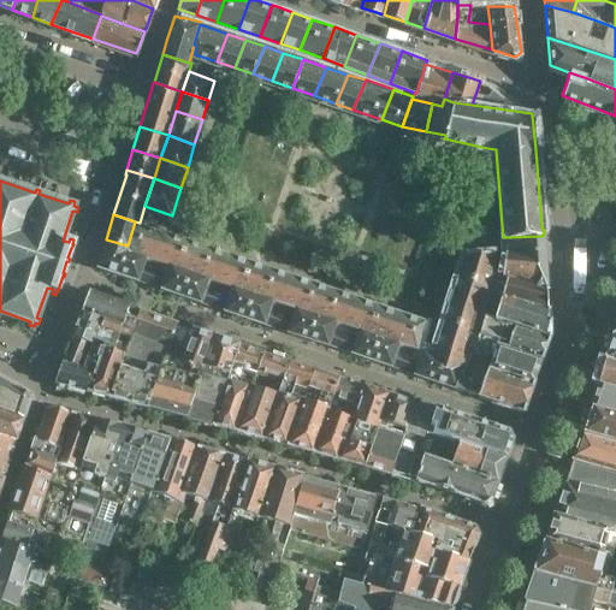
[(160,258),(170,231),(140,223),(135,221),(128,246),(155,256),(160,258)]
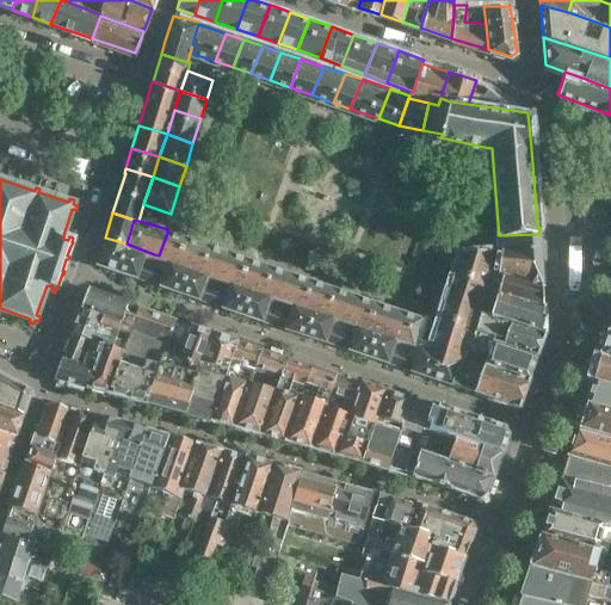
[(159,255),(181,263),(191,236),(168,229),(159,255)]
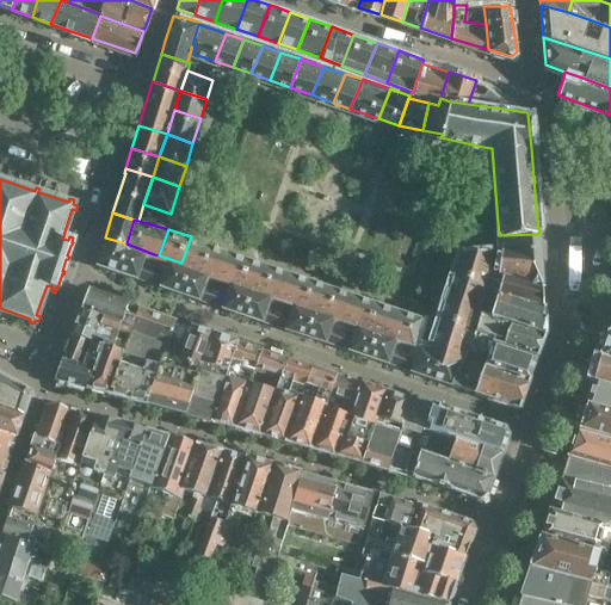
[(501,248),(500,249),(494,248),(491,260),(500,261),(499,271),(503,272),(542,282),(539,245),(541,245),(541,244),(541,241),(539,241),(538,234),(501,235),(501,248)]
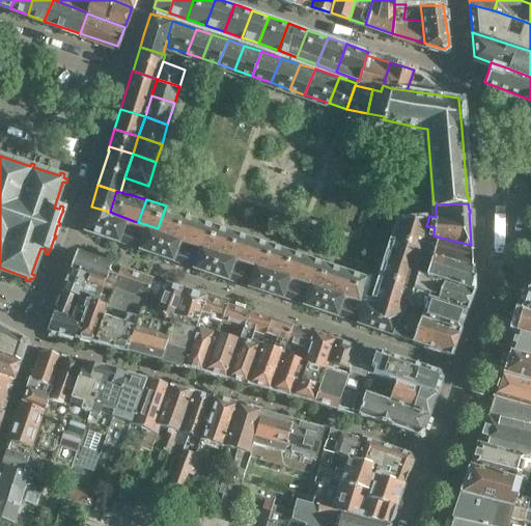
[(166,231),(176,233),(184,212),(166,205),(158,228),(166,231)]
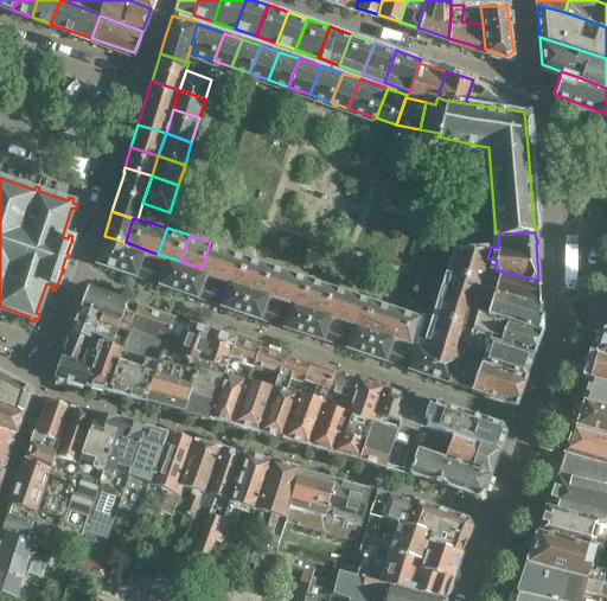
[(126,242),(104,236),(96,261),(116,267),(126,242)]
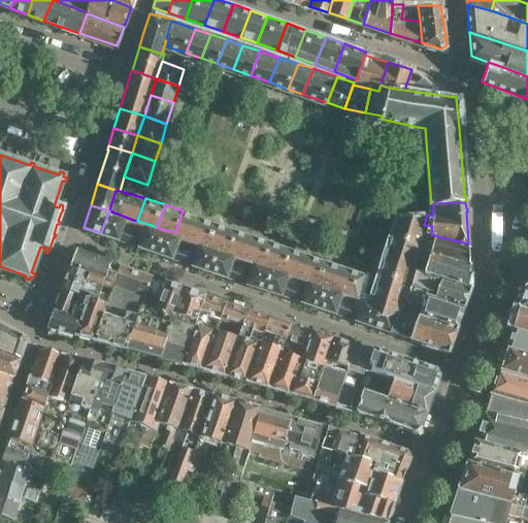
[(133,220),(109,210),(101,232),(119,238),(119,237),(123,226),(130,228),(133,220)]
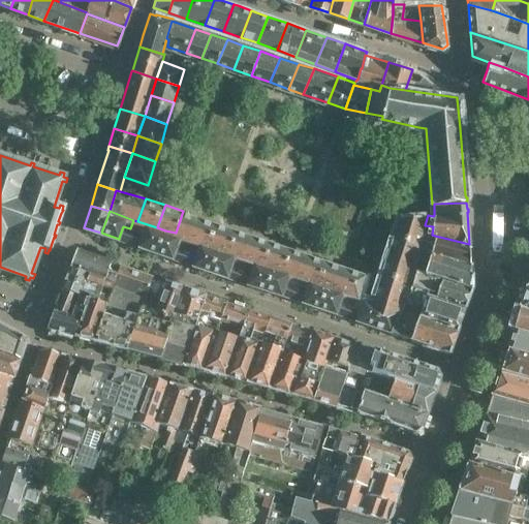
[(191,239),(193,239),(200,217),(183,211),(176,233),(191,239)]
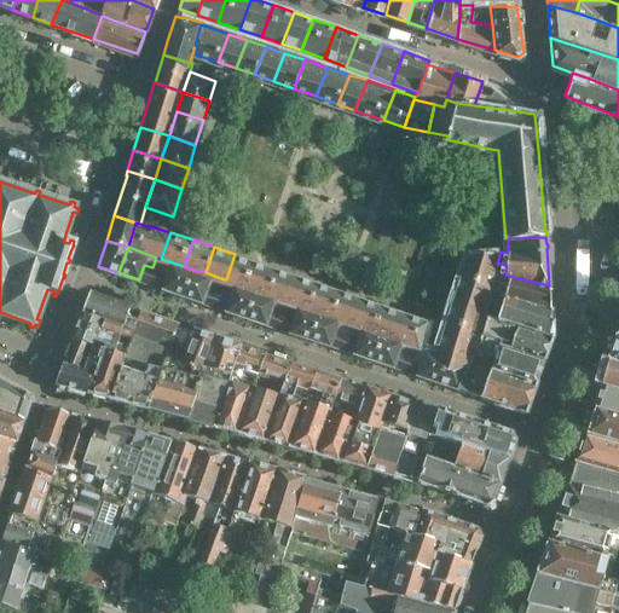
[(501,252),(464,254),(460,272),(492,279),(501,252)]
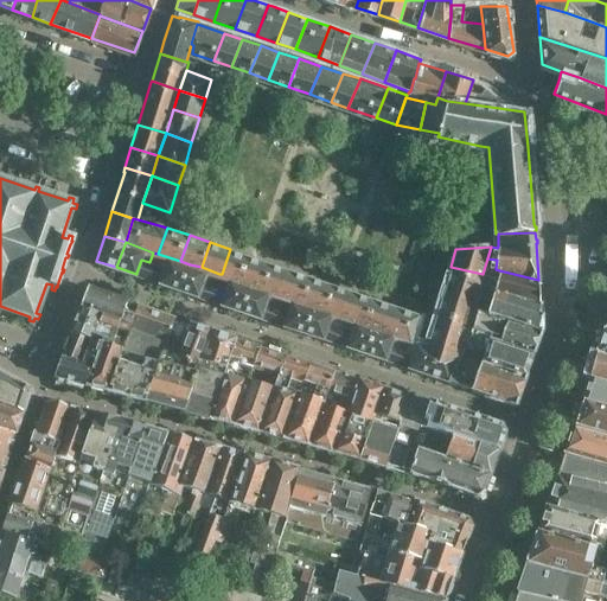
[(222,274),(242,281),(250,255),(230,249),(222,274)]
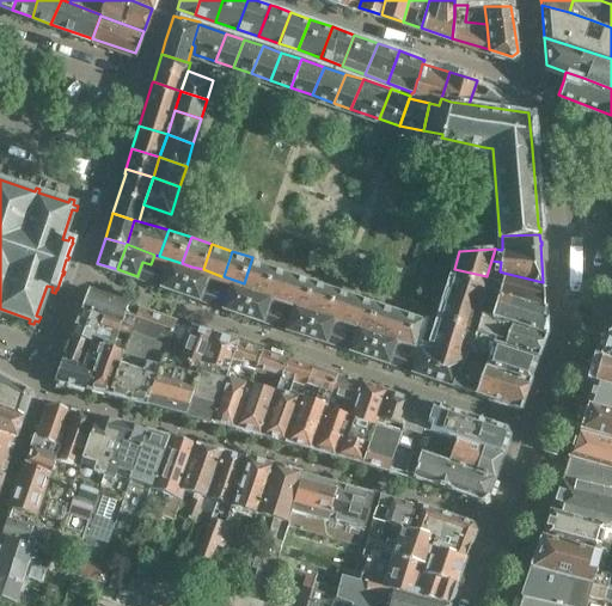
[(182,292),(191,267),(182,263),(159,256),(154,255),(151,264),(142,262),(138,275),(160,282),(160,285),(182,292)]
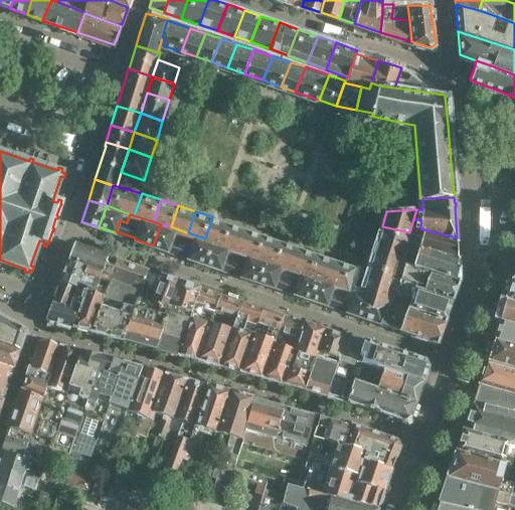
[(212,240),(222,243),(229,222),(212,216),(205,238),(212,240)]
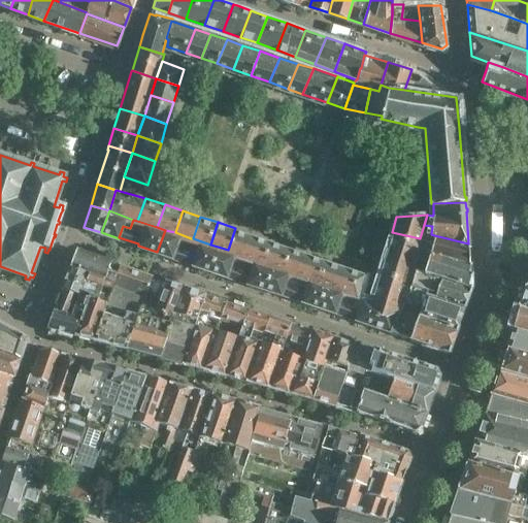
[(228,250),(245,256),(254,234),(235,228),(228,250)]
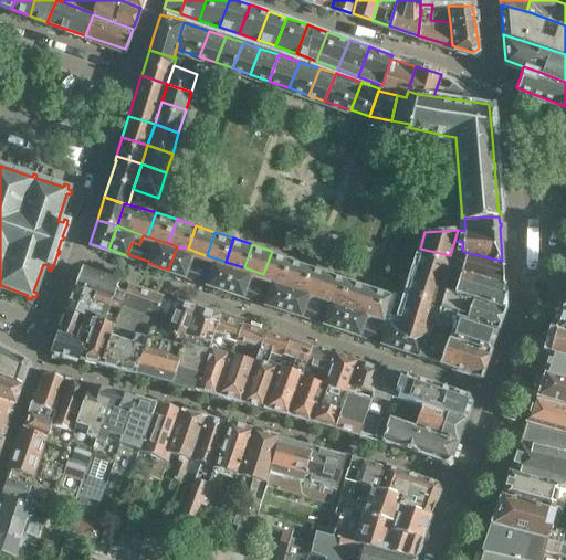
[(197,278),(205,255),(188,249),(177,246),(168,270),(186,275),(186,274),(197,278)]
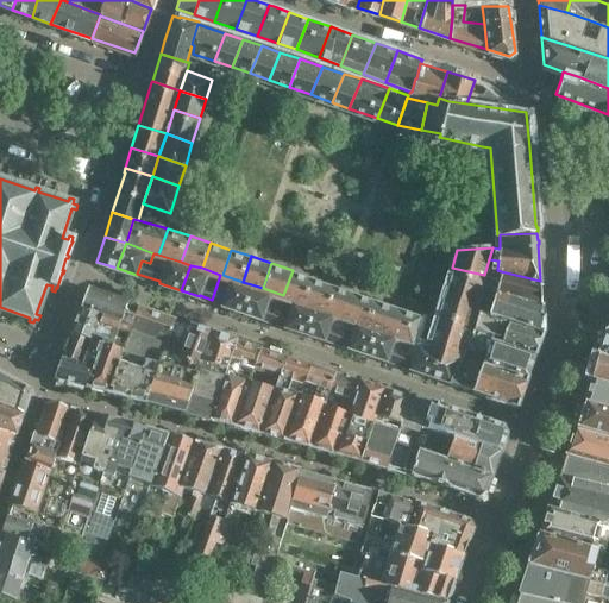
[(484,275),(452,268),(445,289),(476,299),(484,275)]
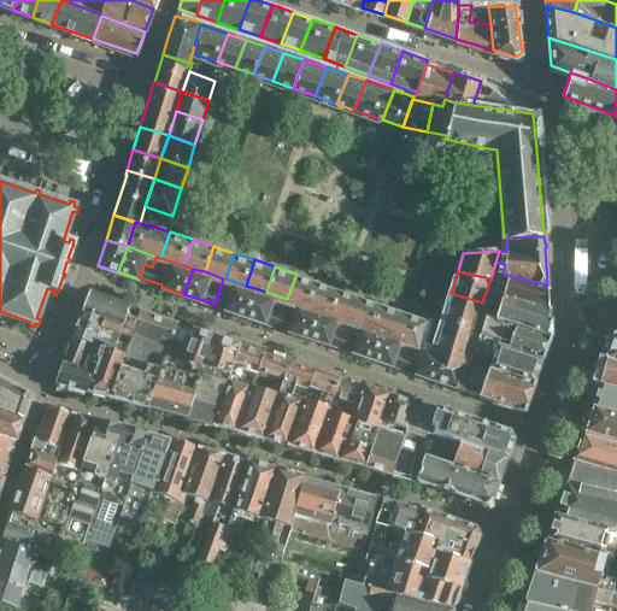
[(287,299),(309,306),(317,281),(297,274),(287,299)]
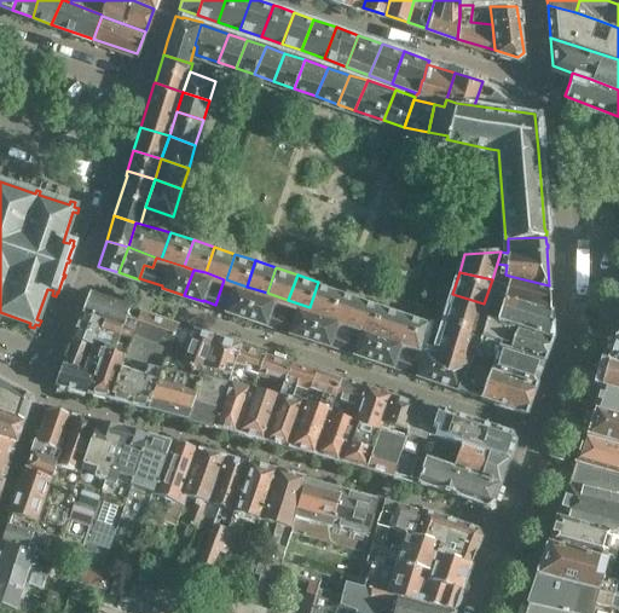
[(509,276),(503,296),(550,311),(550,310),(549,310),(549,293),(549,285),(509,276)]
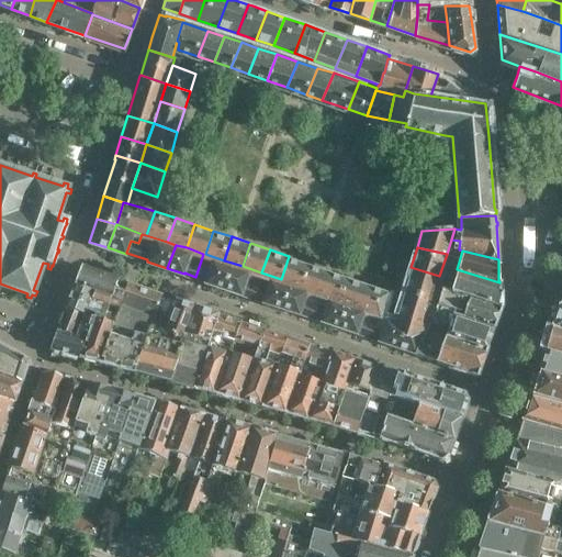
[(223,287),(232,263),(224,260),(205,254),(203,254),(195,277),(205,280),(205,281),(223,287)]
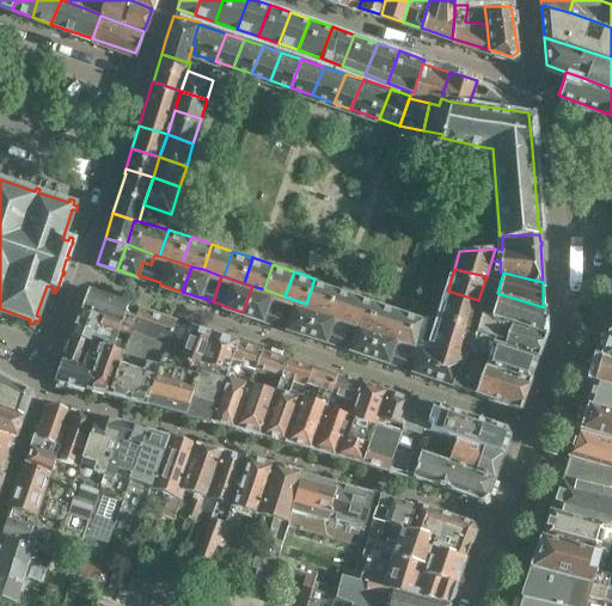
[(317,307),(326,310),(335,286),(314,279),(306,304),(317,307)]
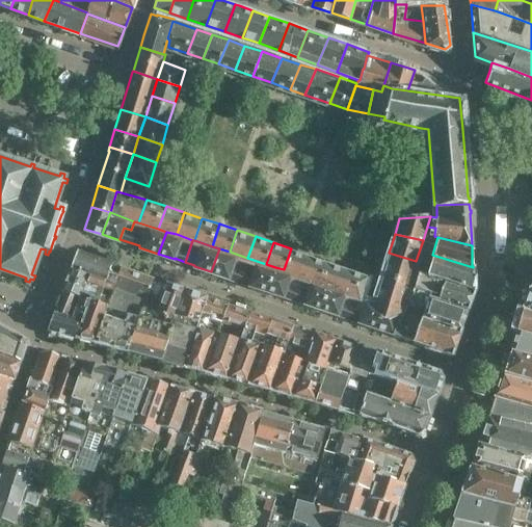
[(239,280),(247,258),(230,252),(219,248),(211,271),(228,278),(229,277),(239,280)]
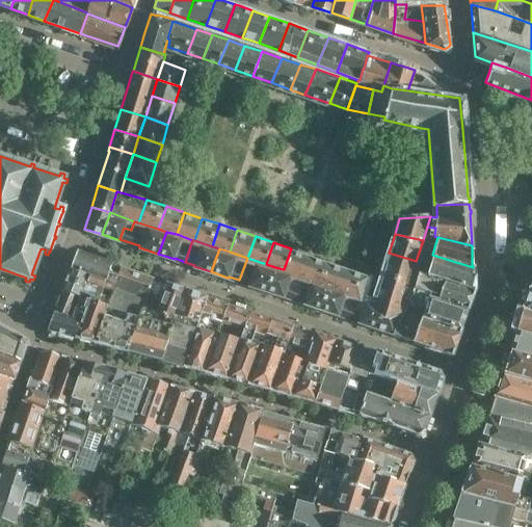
[(284,269),(301,275),(309,254),(291,248),(284,269)]
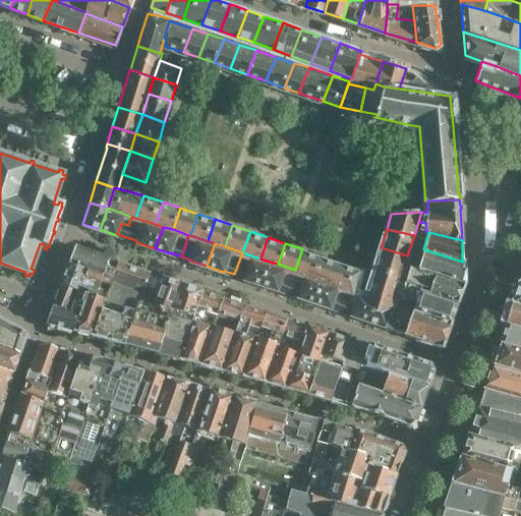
[(76,244),(69,262),(85,268),(103,274),(113,277),(115,267),(107,264),(109,256),(76,244)]
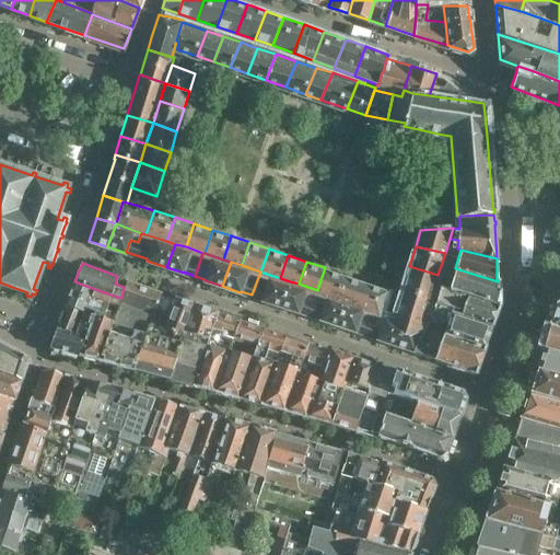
[(431,295),(438,275),(409,266),(404,286),(431,295)]
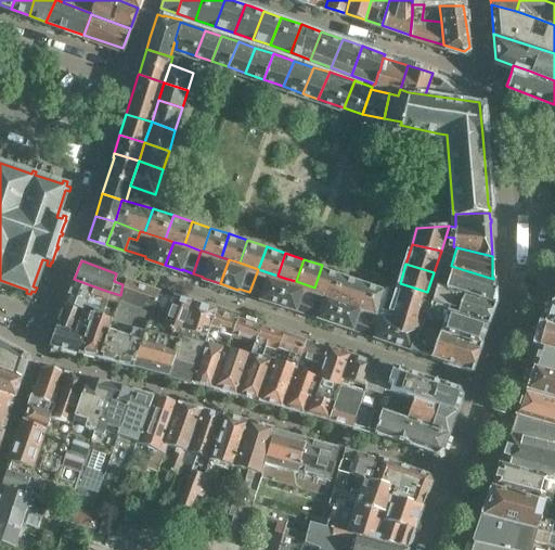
[(334,294),(343,272),(322,265),(314,288),(334,294)]
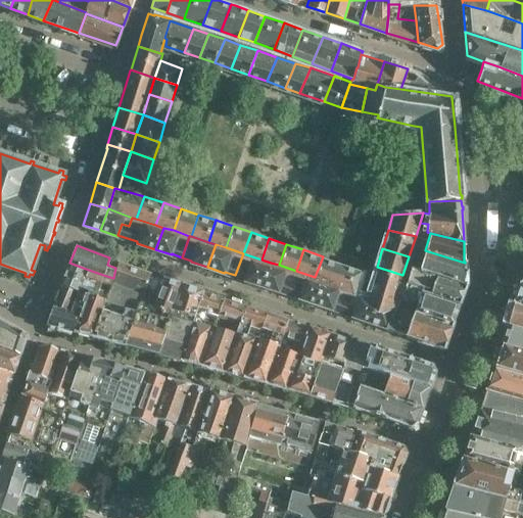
[(425,250),(420,268),(420,270),(465,285),(466,284),(467,284),(466,283),(465,283),(465,277),(465,270),(464,265),(465,263),(425,250)]
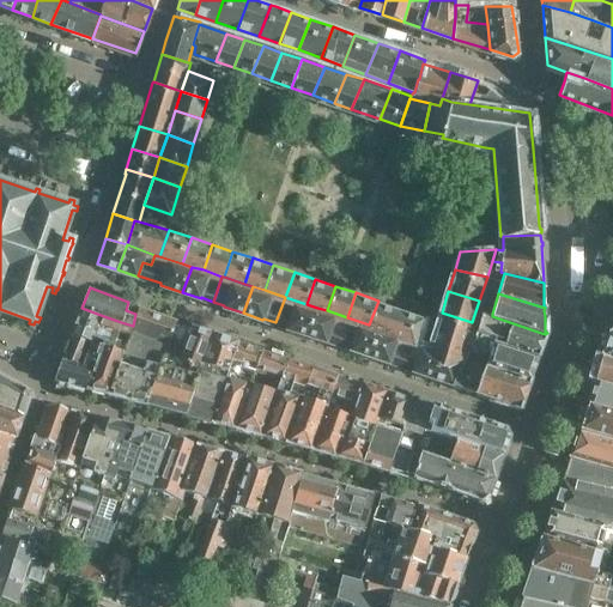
[(286,328),(308,334),(317,308),(307,304),(285,297),(275,322),(286,327),(286,328)]
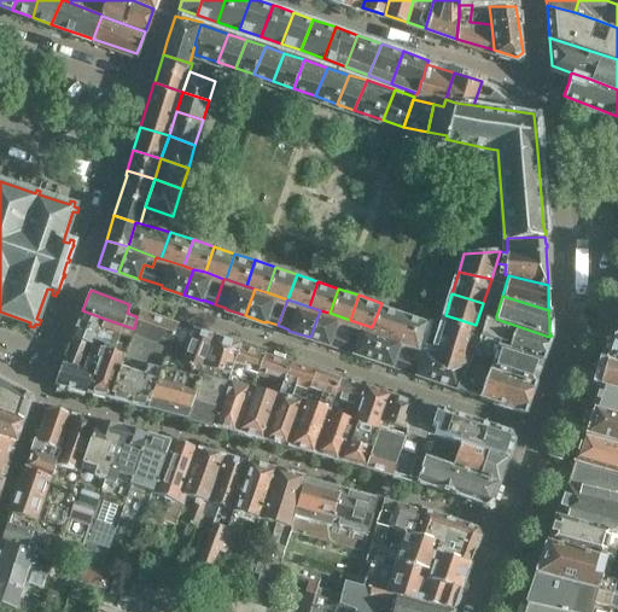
[(403,310),(382,303),(372,327),(383,331),(395,334),(403,310)]
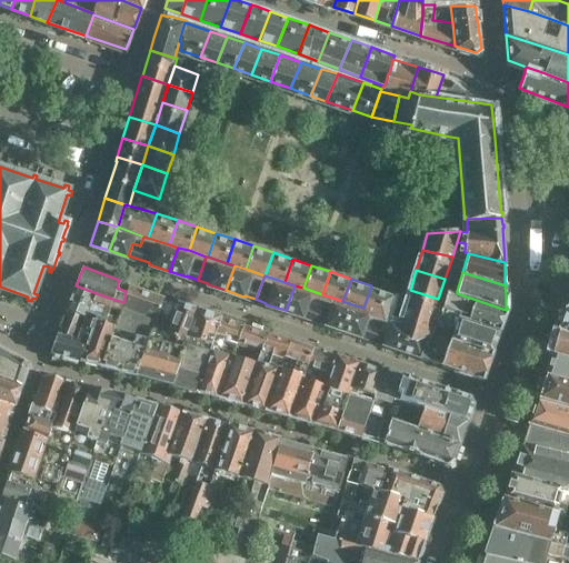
[(126,291),(123,304),(116,325),(135,332),(138,321),(152,327),(156,318),(157,317),(165,295),(128,283),(126,291)]
